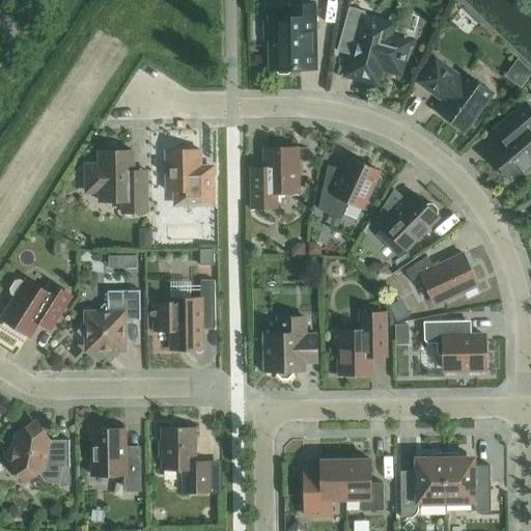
[(279,74),(288,74),(290,72),(290,70),(316,68),(315,4),(290,4),(290,17),(269,18),(269,21),(264,21),(264,40),(269,40),(270,70),(277,70),(277,72),(279,74)]
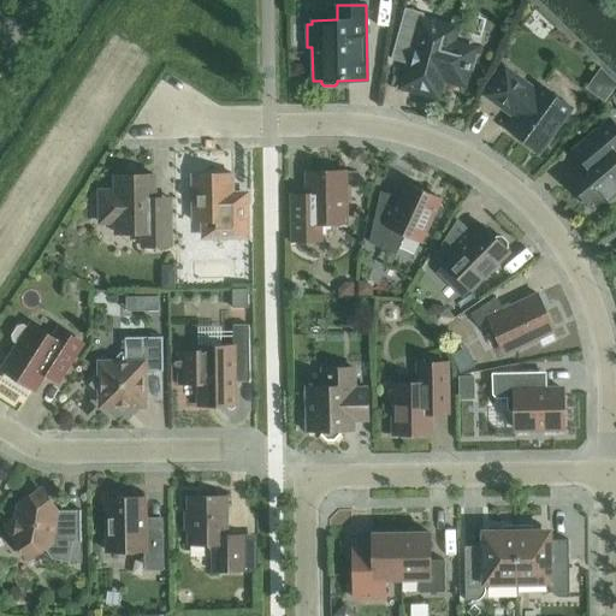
[(439,90),(442,78),(454,81),(460,81),(463,78),(467,75),(471,59),(471,54),(468,49),(463,47),(451,43),(454,34),(450,27),(422,19),(424,13),(404,9),(391,59),(408,64),(404,81),(414,83),(415,88),(419,92),(431,94),(439,90)]
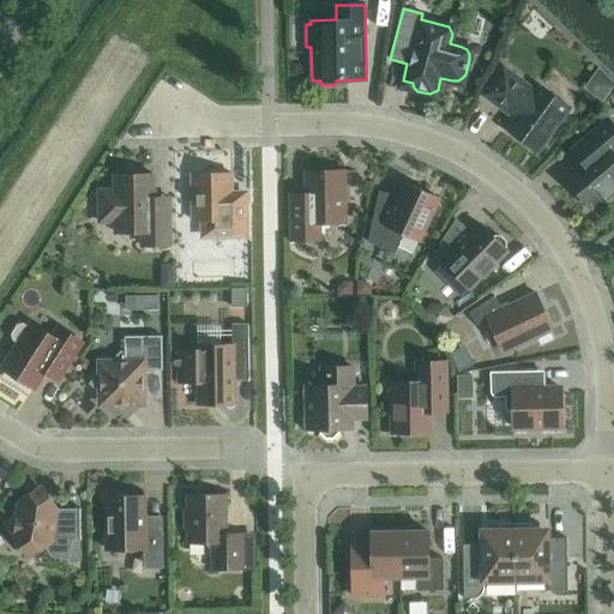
[(504,68),(483,95),(515,118),(506,130),(537,152),(570,107),(539,85),(535,90),(504,68)]
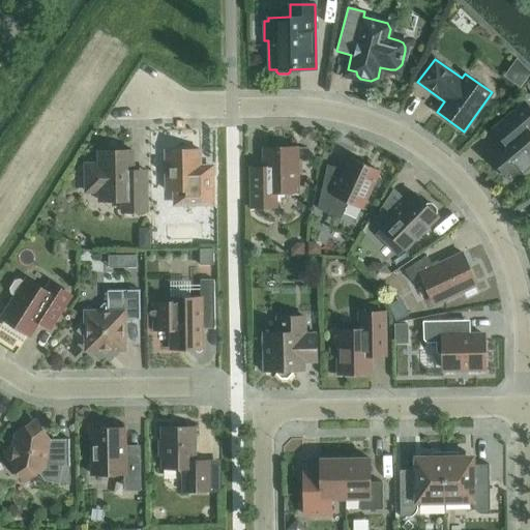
[(529,109),(525,102),(498,125),(508,137),(488,153),(510,179),(522,170),(524,172),(529,167),(529,109)]
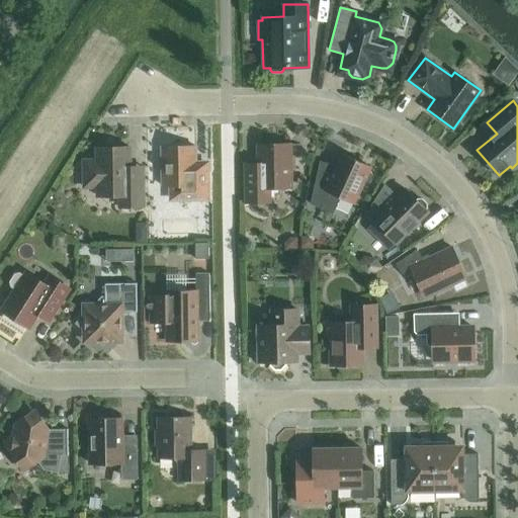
[(258,162),(244,162),(244,174),(245,202),(271,202),(270,187),(291,187),(290,145),(258,145),(258,162)]
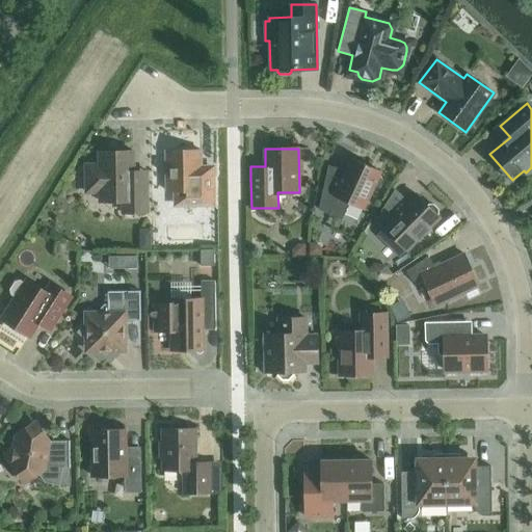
[(201,150),(166,151),(167,191),(173,191),(173,206),(186,205),(214,205),(213,177),(213,166),(201,166),(201,150)]
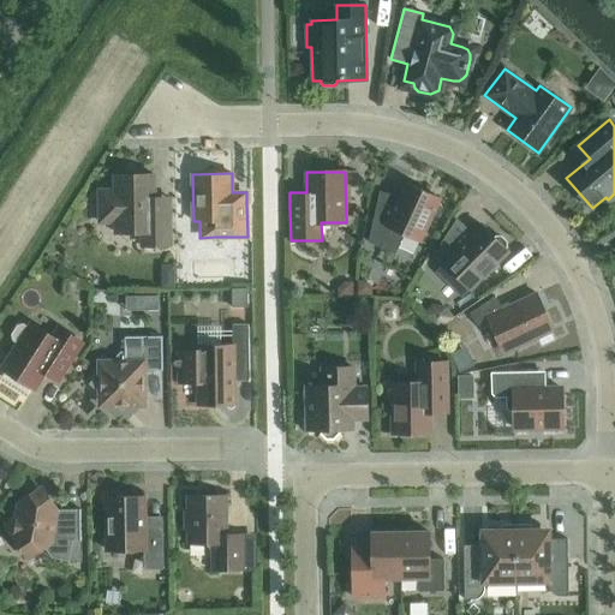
[(169,207),(154,207),(154,174),(115,175),(115,190),(111,191),(107,192),(103,195),(101,198),(100,202),(100,207),(100,210),(101,215),(105,218),(108,221),(112,222),(115,222),(117,233),(142,233),(142,246),(171,245),(169,207)]
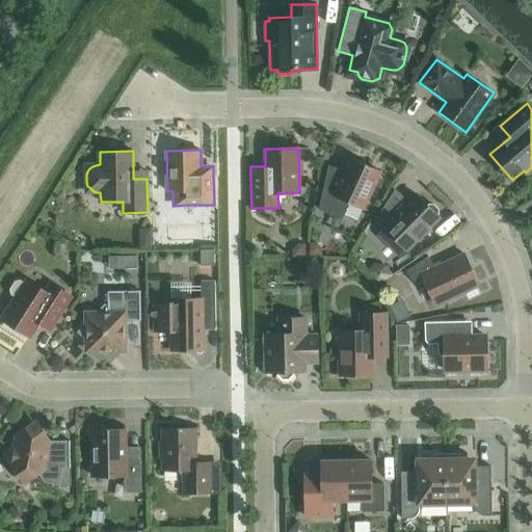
[(373,188),(379,187),(382,180),(379,175),(380,171),(350,158),(340,180),(326,174),(319,210),(342,220),(350,203),(364,209),(373,188)]
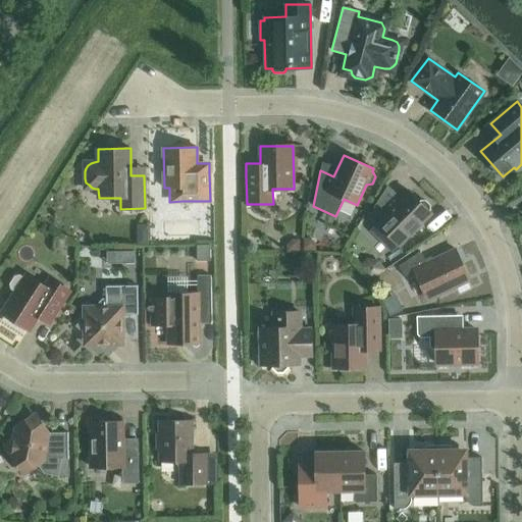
[(369,216),(376,223),(369,230),(392,254),(431,213),(428,211),(430,209),(430,205),(425,200),(421,200),(420,202),(409,191),(397,202),(385,191),(369,216)]
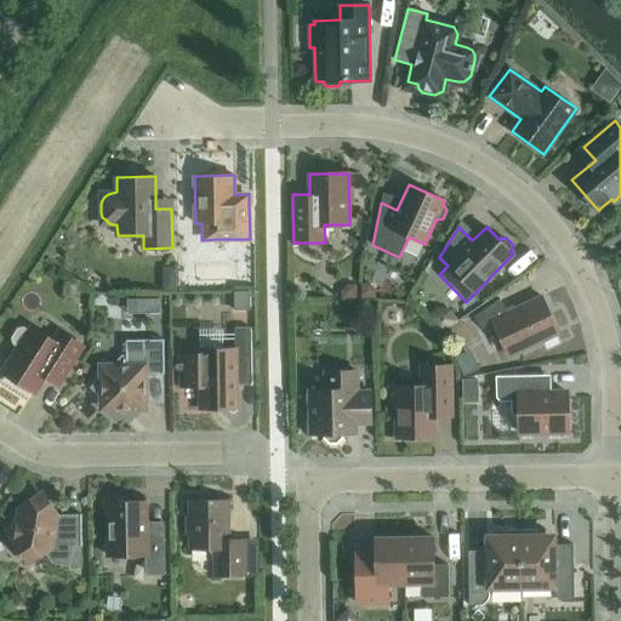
[(161,267),(161,291),(176,291),(176,267),(161,267)]
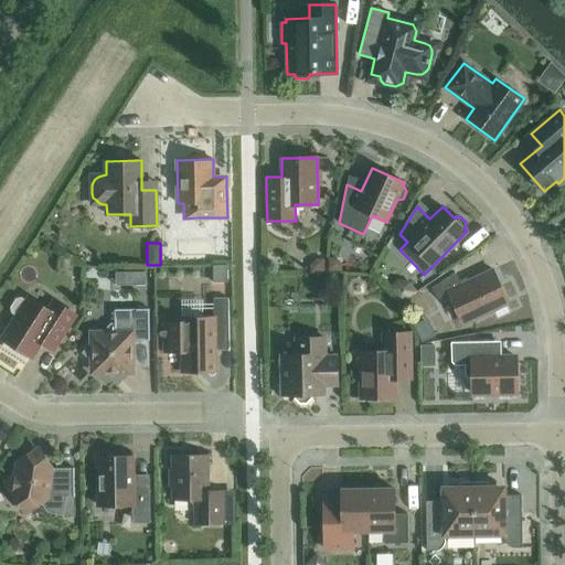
[(316,278),(341,269),(336,254),(310,264),(316,278)]
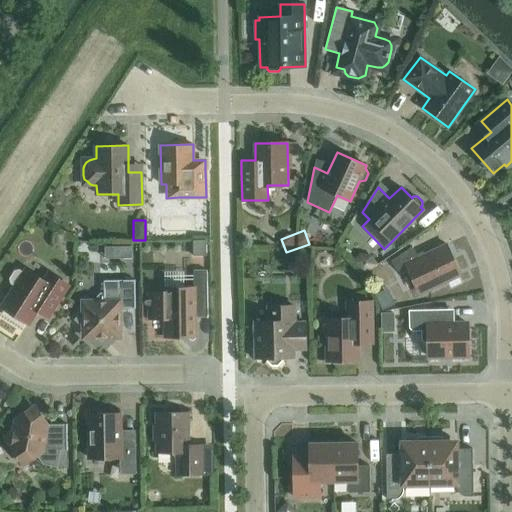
[(206,240),(193,240),(193,256),(206,256),(206,240)]
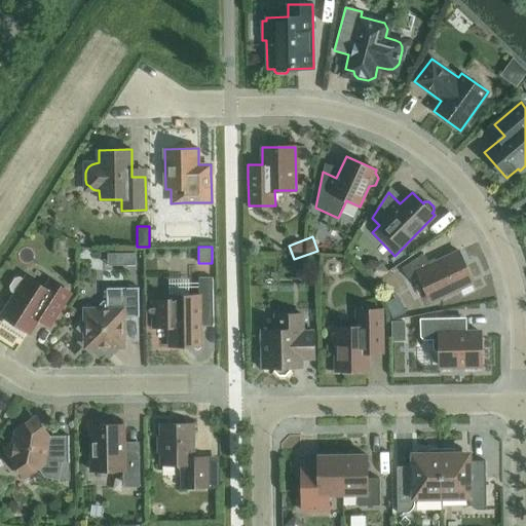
[(474,282),(459,251),(430,264),(423,254),(401,268),(408,279),(417,274),(428,298),(439,294),(441,298),(474,282)]
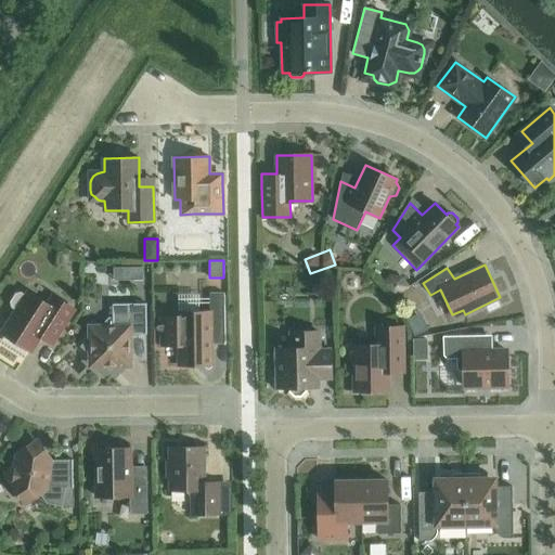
[(52,295),(47,304),(28,292),(25,295),(21,293),(16,294),(11,301),(11,307),(16,310),(1,333),(30,351),(40,336),(53,345),(76,310),(52,295)]
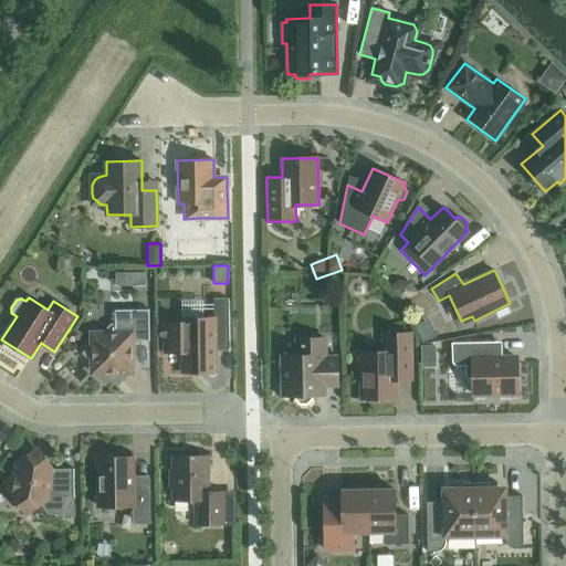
[(181,320),(181,322),(164,322),(165,352),(181,352),(182,373),(216,371),(216,342),(229,342),(229,299),(213,300),(215,318),(181,320)]
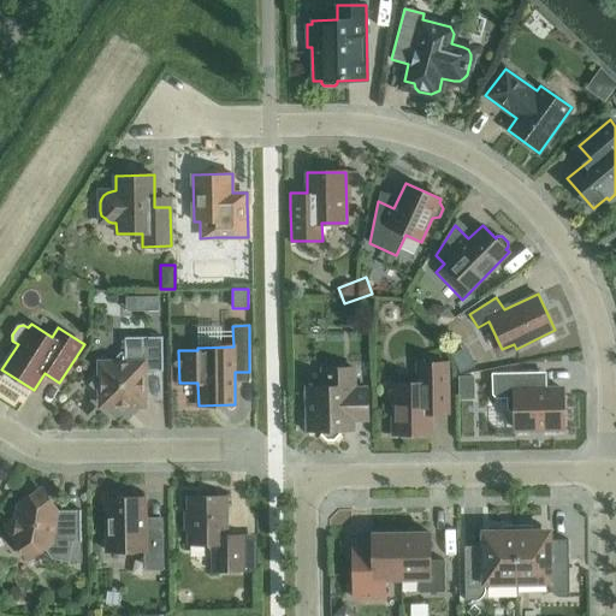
[(163,371),(163,337),(125,337),(125,353),(120,353),(111,362),(100,362),(100,374),(89,385),(100,396),(101,407),(144,406),(143,372),(163,371)]
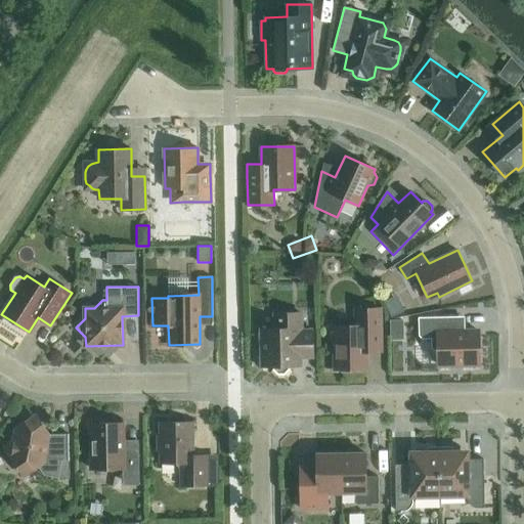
[(355,325),(330,325),(330,341),(334,341),(334,369),(366,369),(366,352),(381,352),(381,335),(381,309),(355,309),(355,325)]
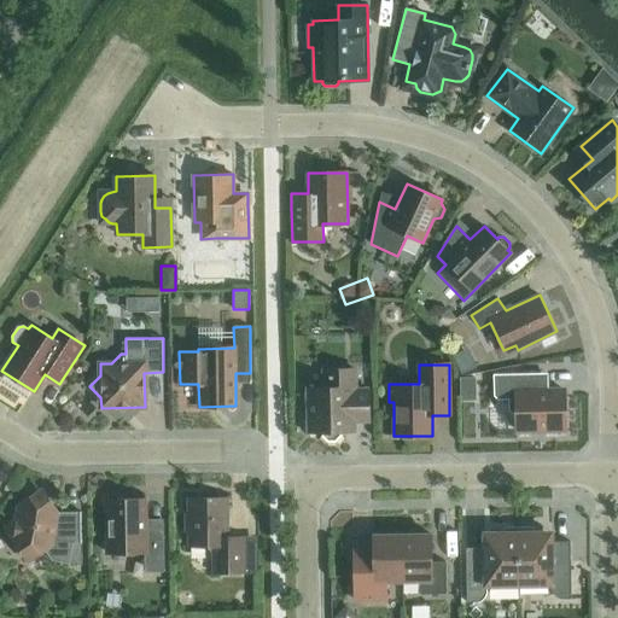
[(354,368),(325,369),(325,388),(308,388),(309,432),(322,432),(322,436),(328,441),(336,441),(340,435),(340,432),(345,431),(345,420),(369,420),(368,391),(354,391),(354,368)]
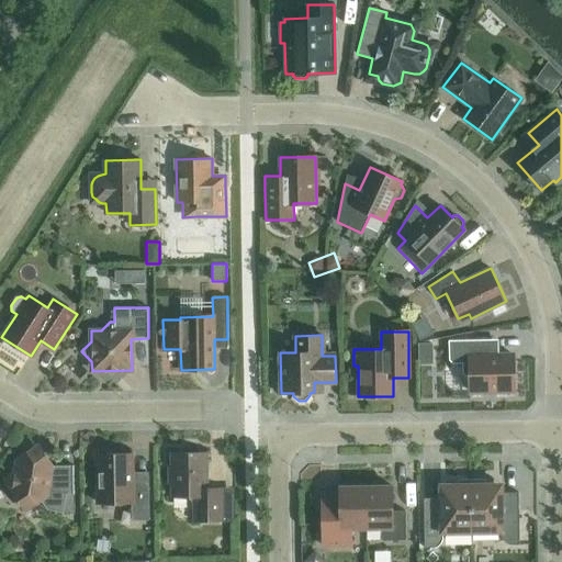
[(449,360),(452,363),(462,363),(462,373),(465,377),(470,377),(470,392),(514,391),(514,355),(495,356),(492,352),(492,339),(449,340),(449,360)]
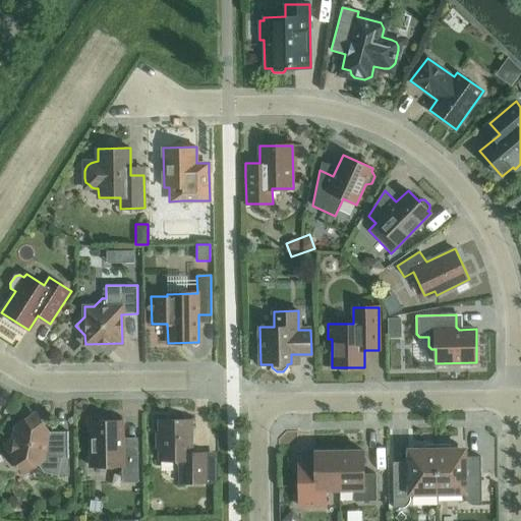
[(61,459),(68,458),(68,431),(48,431),(41,421),(41,420),(26,417),(26,418),(16,425),(14,438),(4,444),(24,473),(38,463),(44,472),(58,475),(61,459)]
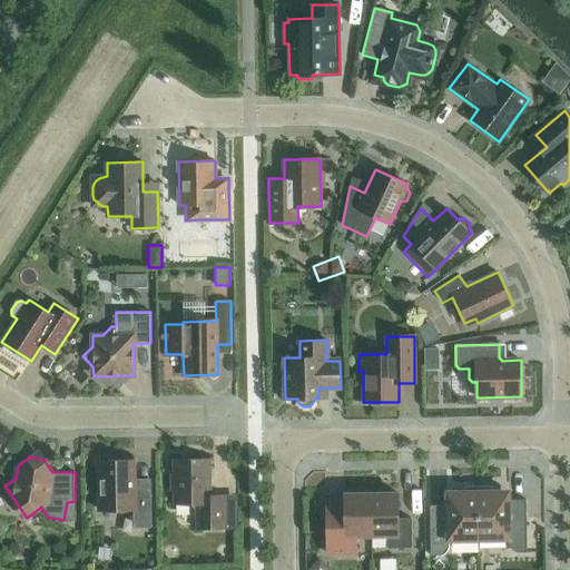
[(208,459),(175,460),(175,473),(172,477),(172,488),(175,490),(175,504),(192,503),(197,509),(197,529),(225,529),(225,495),(209,495),(208,459)]
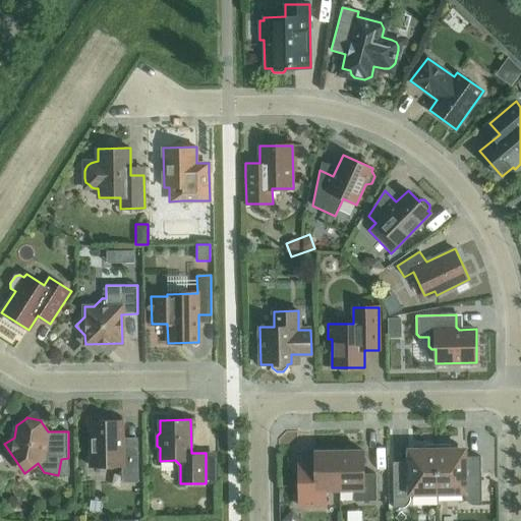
[(91,466),(122,466),(122,482),(138,482),(138,452),(123,453),(122,420),(90,421),(91,466)]
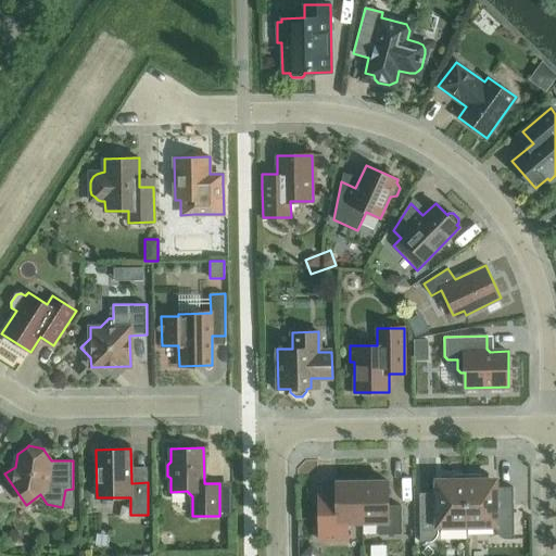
[(466,475),(467,527),(495,527),(495,531),(497,534),(501,538),(504,539),(514,539),(513,488),(496,488),(496,479),(481,479),(481,476),(480,476),(476,475),(472,474),(466,475)]
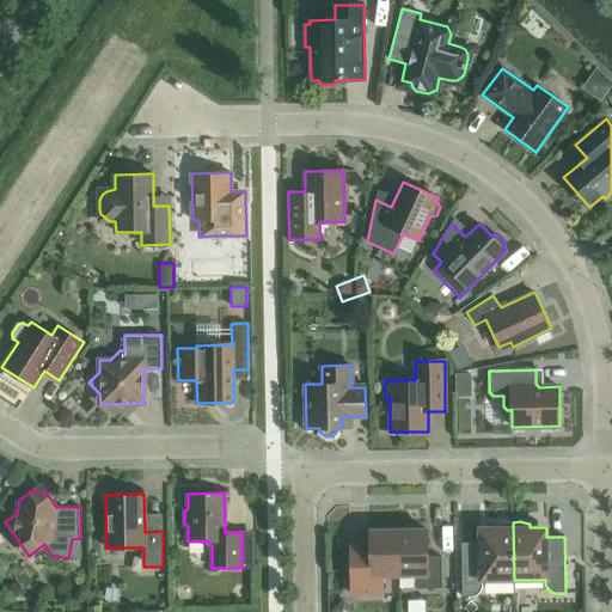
[(514,580),(513,522),(506,522),(502,522),(497,524),(496,524),(496,528),(479,528),(479,543),(461,543),(463,597),(473,597),(477,595),(481,592),(482,587),(482,581),(514,580)]
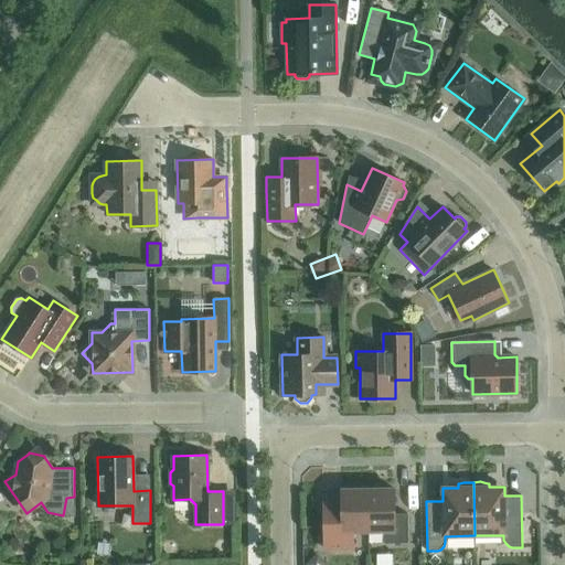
[(341,494),(323,494),(323,515),(324,548),(353,548),(353,532),(369,531),(368,489),(341,489),(341,494)]
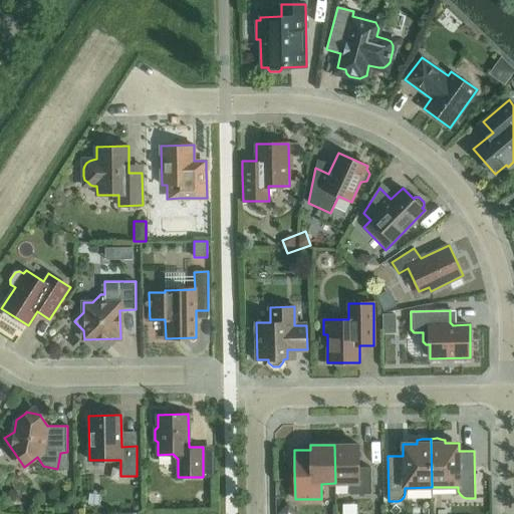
[(358,445),(334,445),(335,483),(349,483),(349,494),(371,494),(370,467),(358,468),(358,445)]
